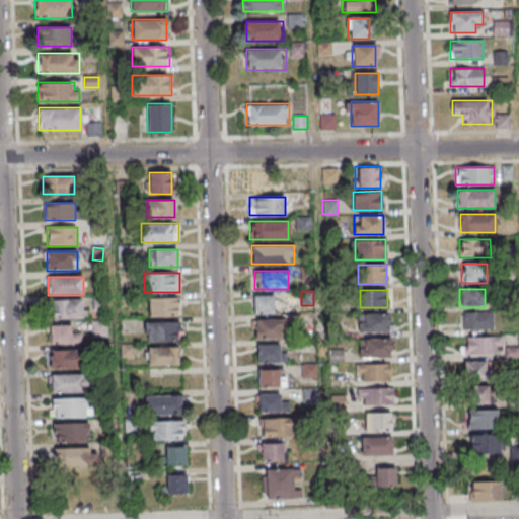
[(252,313),(274,313),(274,296),(252,296),(252,313)]
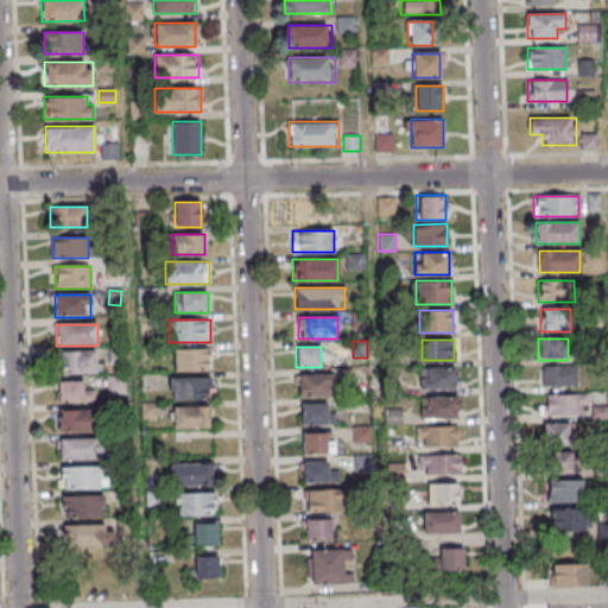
[(173,371),(208,371),(208,349),(173,349),(173,371)]
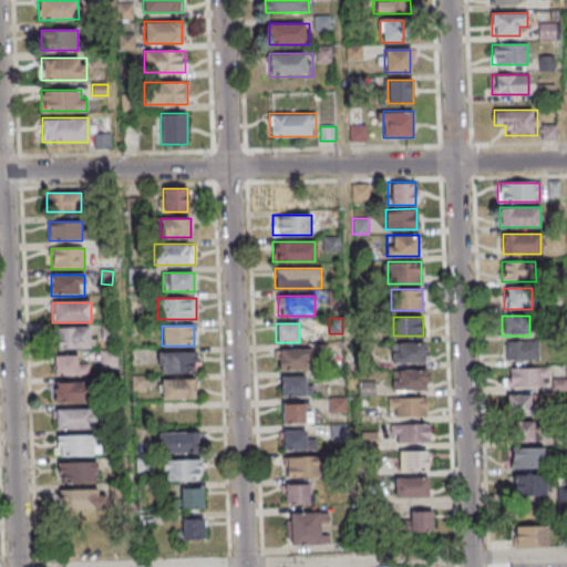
[(57,328),(57,348),(90,348),(90,327),(57,328)]
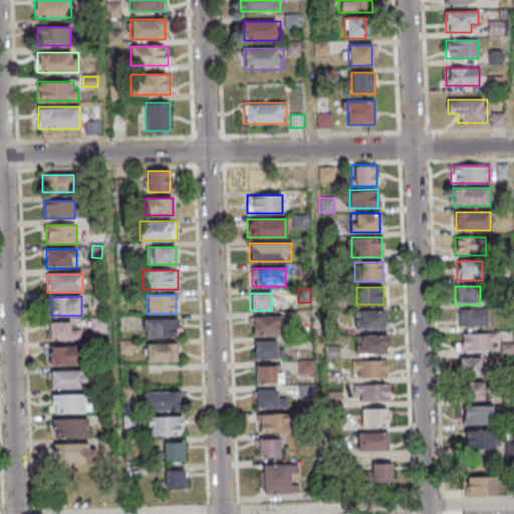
[(352,329),(386,329),(386,310),(352,310),(352,329)]
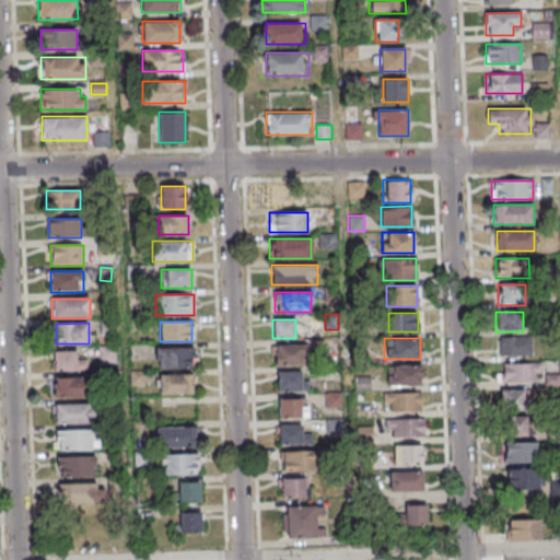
[(498,357),(533,357),(533,338),(498,338),(498,357)]
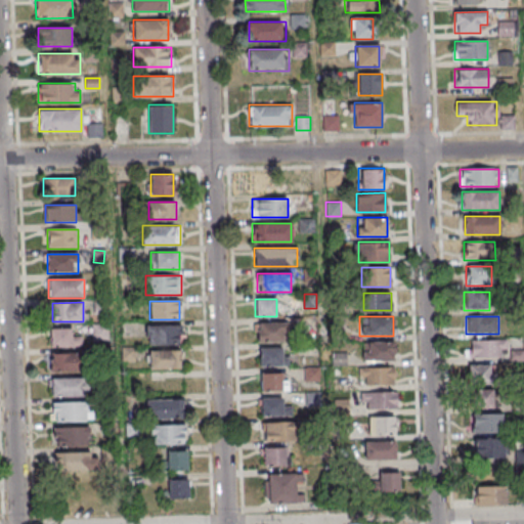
[(289,322),(257,322),(257,341),(289,341),(289,322)]
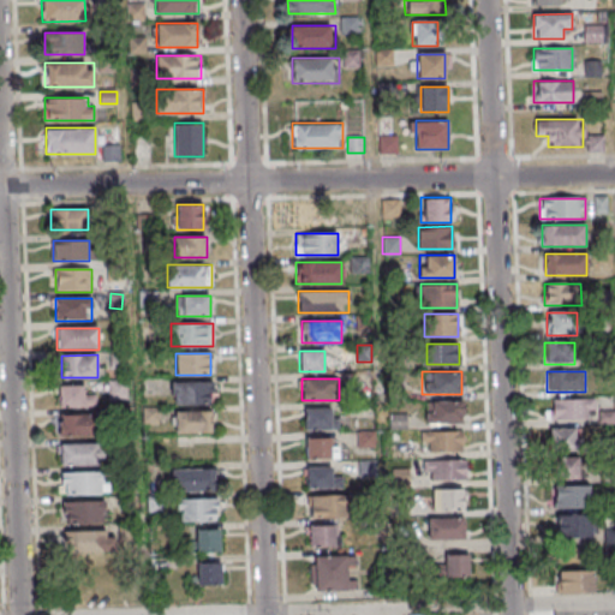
[(108,381),(109,400),(126,400),(126,381),(108,381)]
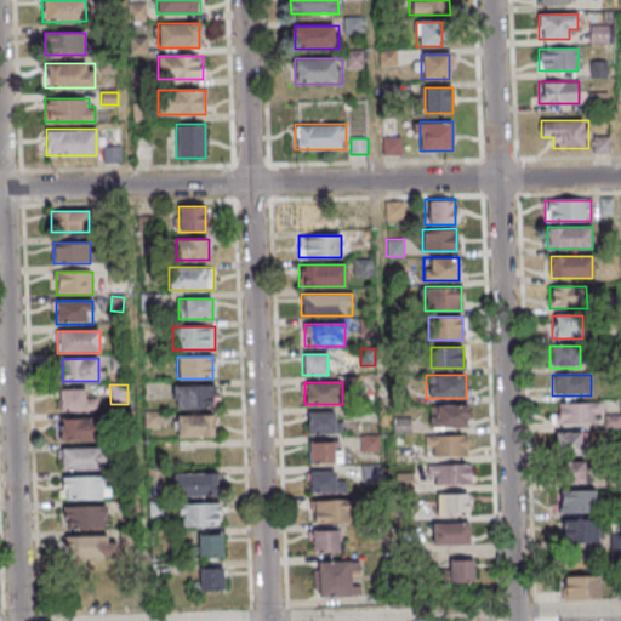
[(215,408),(215,386),(175,386),(175,408),(215,408)]
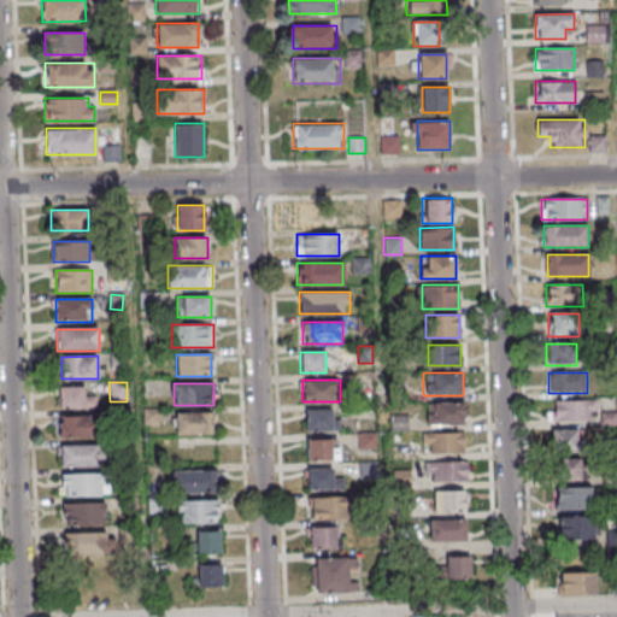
[(95,398),(84,398),(84,386),(59,386),(59,406),(95,406),(95,398)]
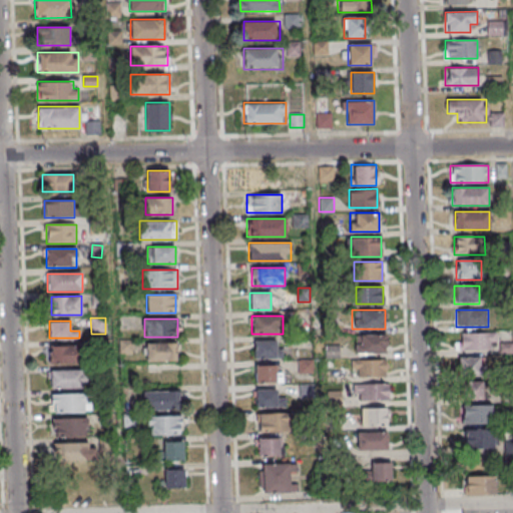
[(496,334),(458,334),(458,352),(496,352),(496,334)]
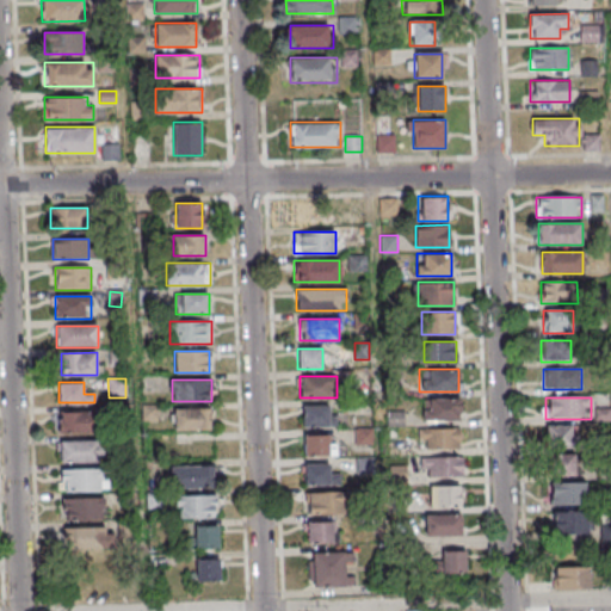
[(461,420),(461,399),(424,399),(424,420),(461,420)]
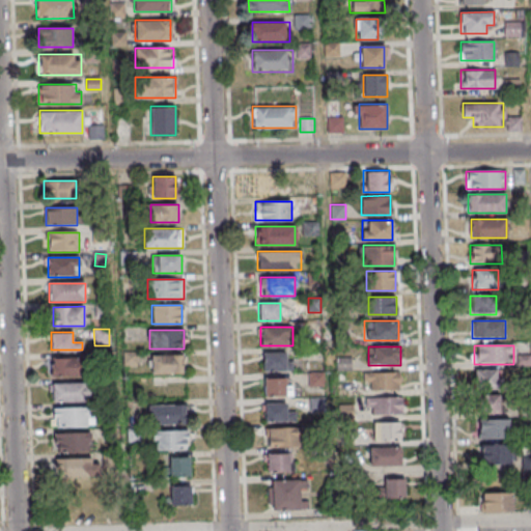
[(262,352),(262,370),(289,370),(289,352),(262,352)]
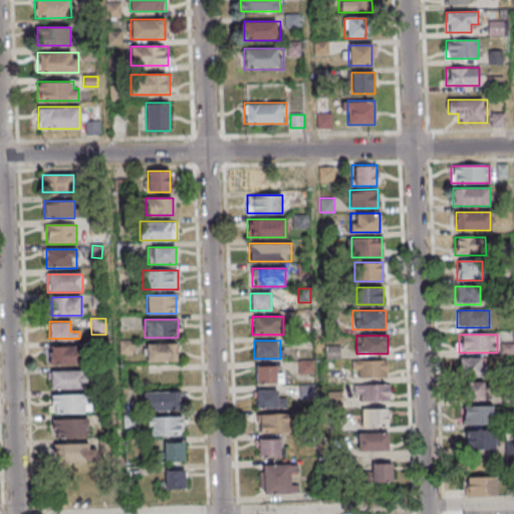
[(146,343),(146,360),(176,360),(176,343),(146,343)]
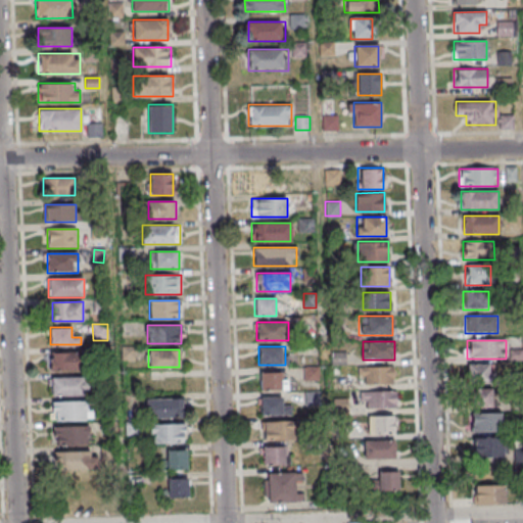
[(50,370),(83,370),(83,351),(50,351),(50,370)]
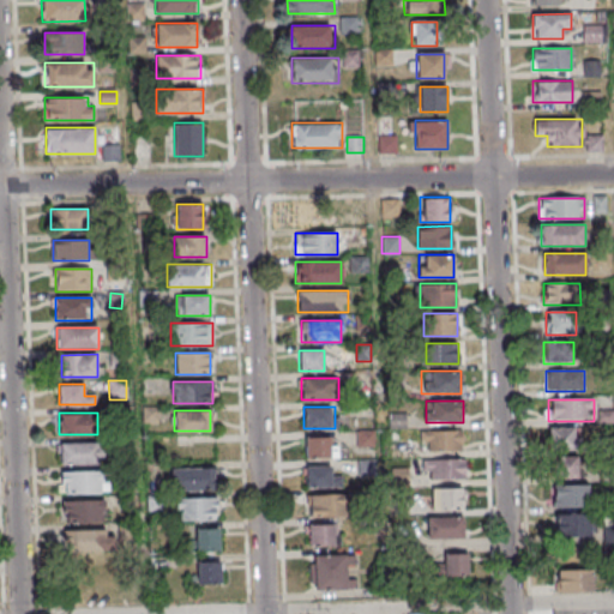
[(420,451),(463,451),(463,429),(420,429),(420,451)]
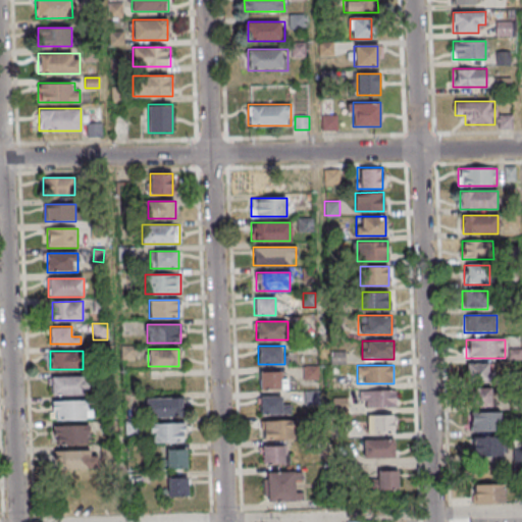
[(498,382),(498,373),(489,373),(489,365),(468,365),(468,382),(498,382)]
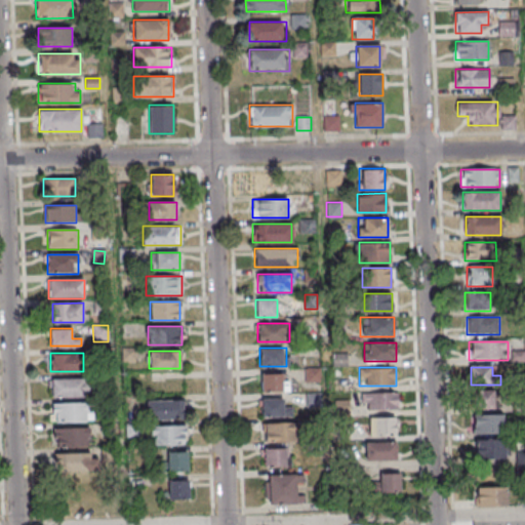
[(320,369),(306,369),(306,380),(320,380),(320,369)]
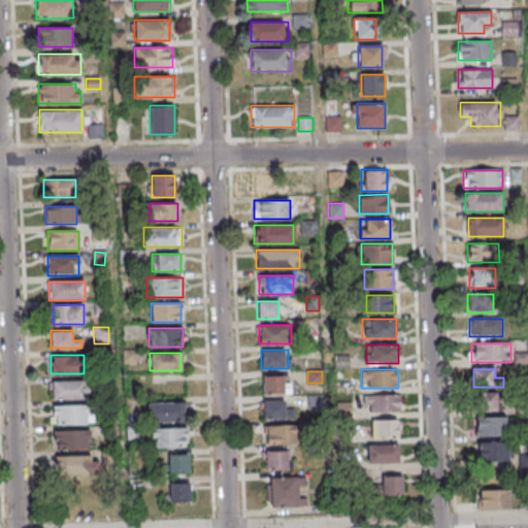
[(290,393),(290,375),(262,375),(262,393),(290,393)]
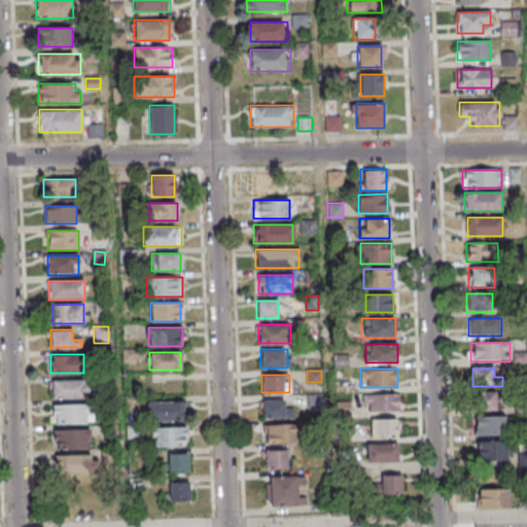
[(88,398),(88,380),(51,380),(51,398),(88,398)]
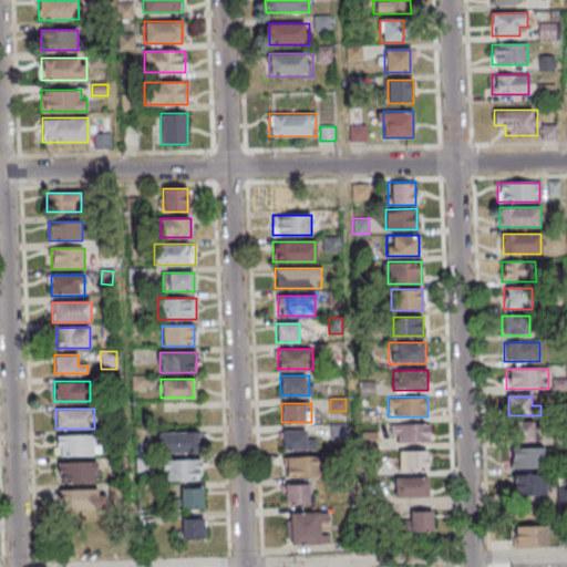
[(430,423),(389,423),(389,443),(430,443),(430,423)]
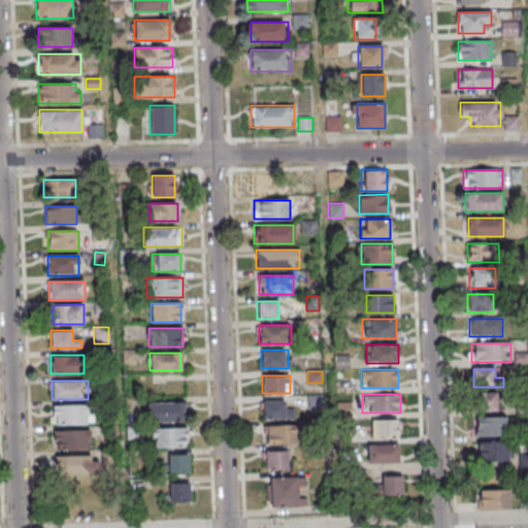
[(502,394),(474,394),(474,413),(502,413),(502,394)]
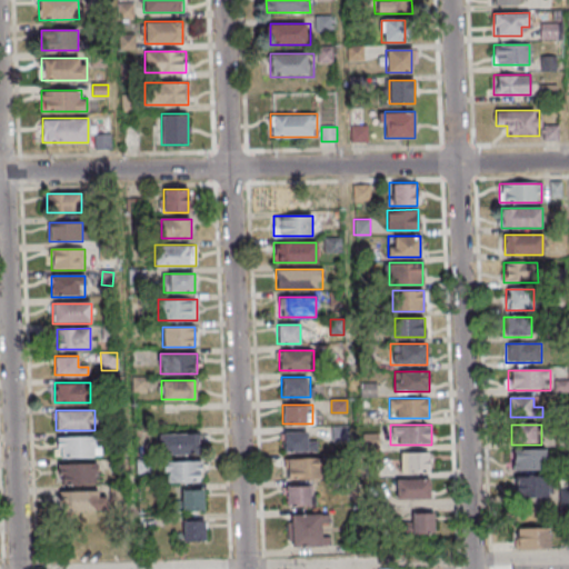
[(316,440),(308,440),(308,431),(282,431),(282,450),(316,450),(316,440)]
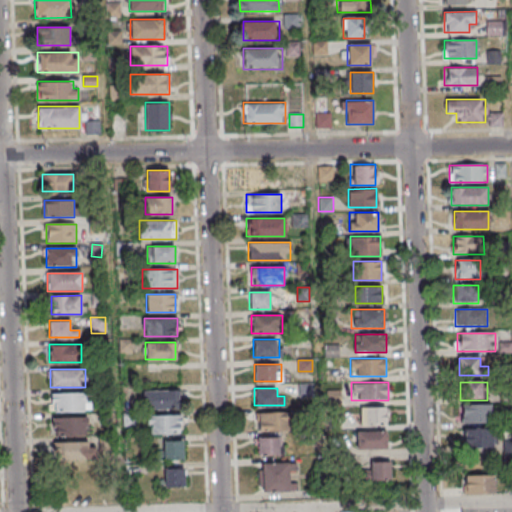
[(142,410),(178,410),(178,390),(142,390),(142,410)]
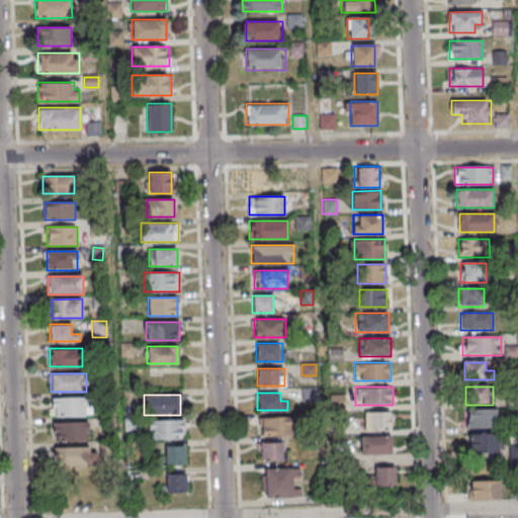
[(91,416),(91,398),(52,398),(52,416),(91,416)]
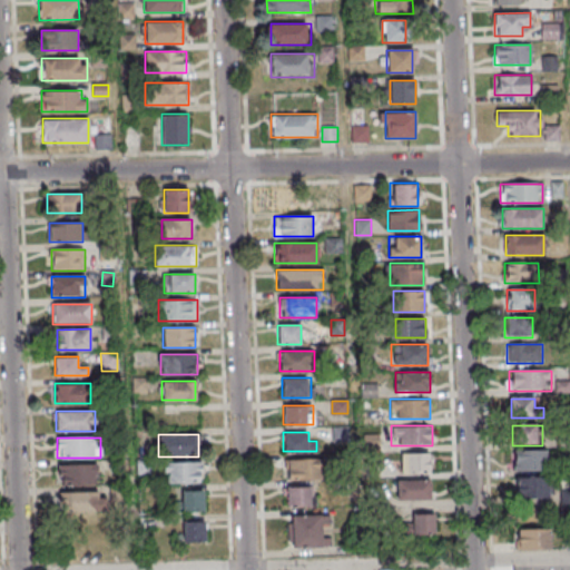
[(547,473),(547,452),(510,452),(510,473),(547,473)]
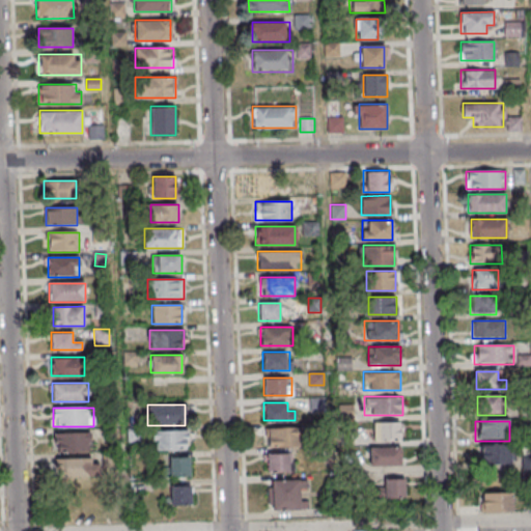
[(400,422),(374,422),(374,441),(400,441),(400,422)]
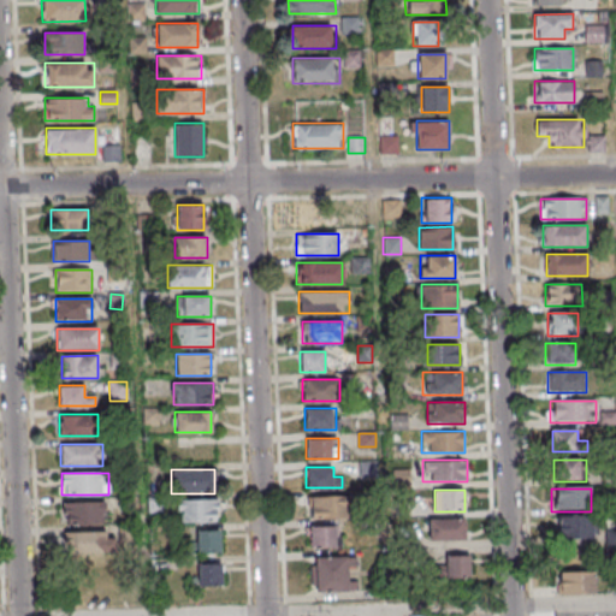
[(348,496),(309,496),(309,519),(349,519),(348,496)]
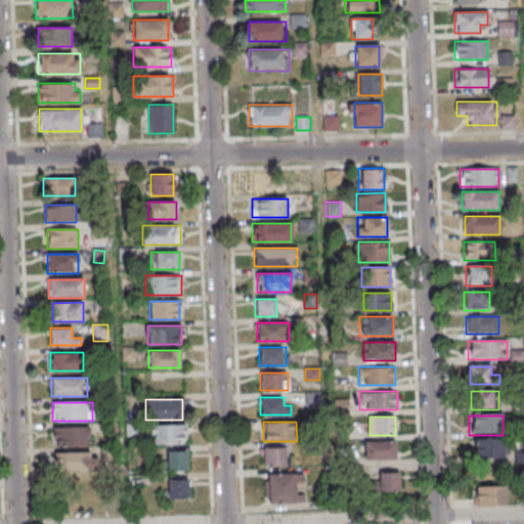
[(150,426),(150,445),(185,444),(184,425),(150,426)]
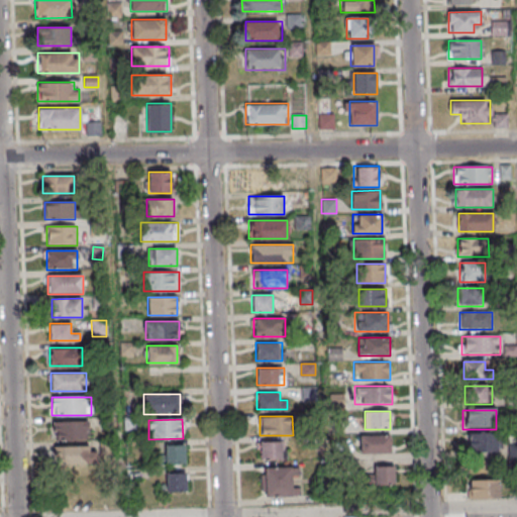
[(52,421),(52,439),(88,439),(88,421),(52,421)]
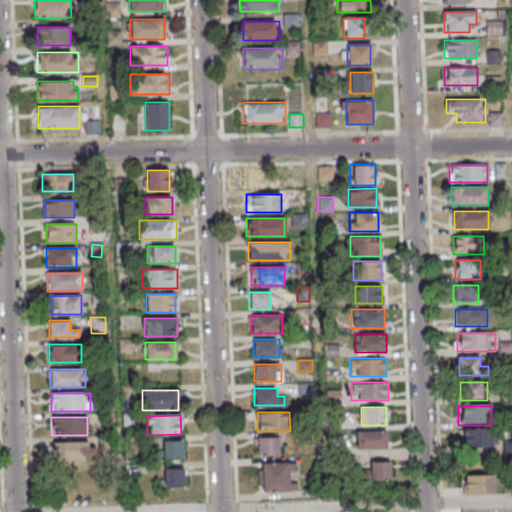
[(387,430),(357,430),(357,449),(387,449),(387,430)]
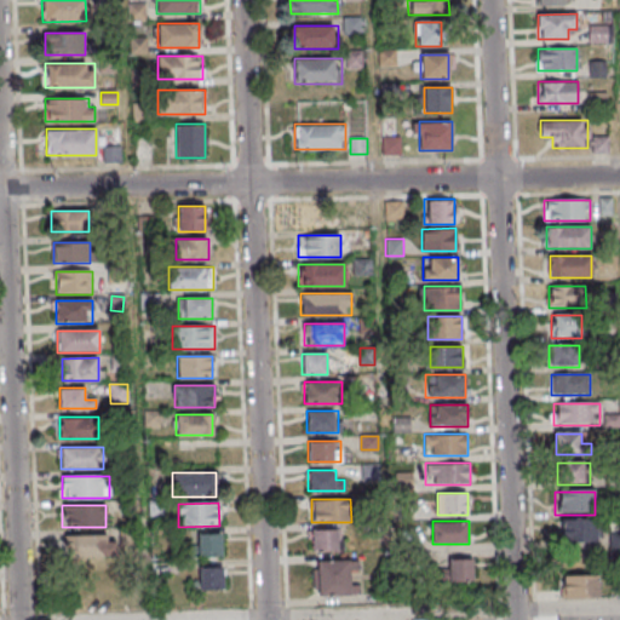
[(561,521),(561,545),(598,545),(598,521),(561,521)]
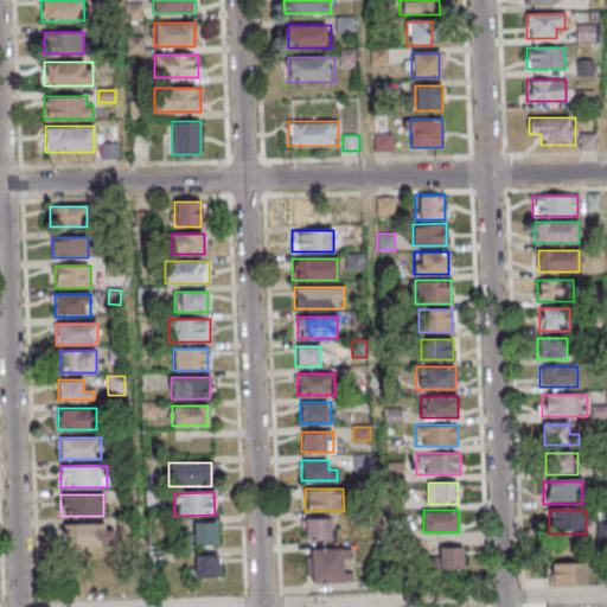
[(331,518),(305,518),(305,538),(331,538),(331,518)]
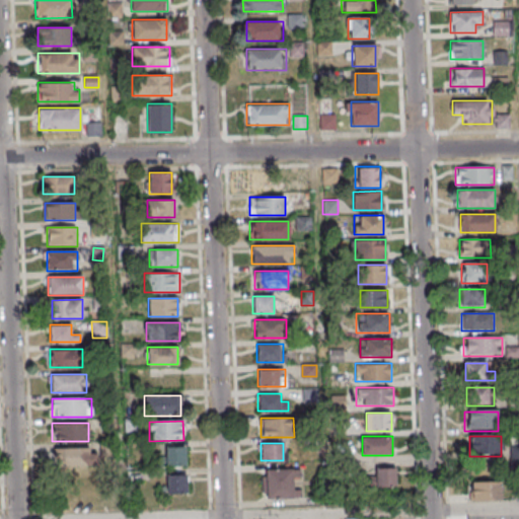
[(165,447),(165,466),(186,466),(186,447),(165,447)]
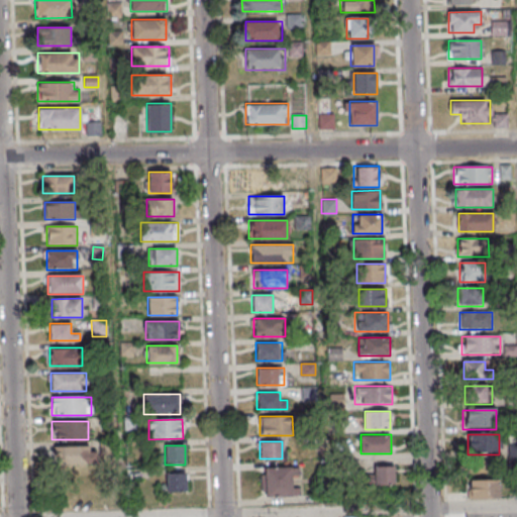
[(54,464),(96,464),(96,446),(54,446),(54,464)]
